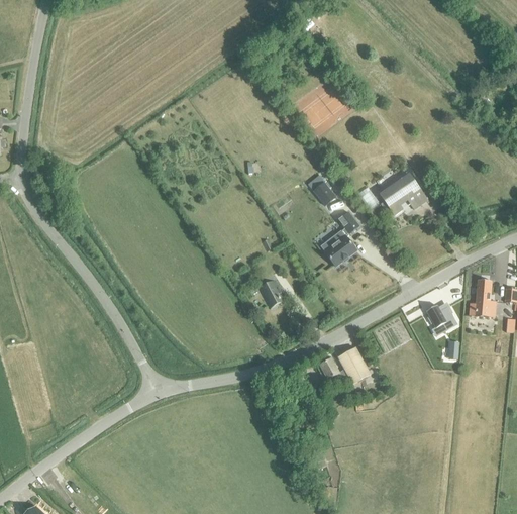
[(384,200),(370,210),(375,217),(385,209),(387,211),(391,209),(394,214),(403,208),(400,205),(408,199),(414,208),(428,199),(427,199),(410,173),(380,193),(384,200)]
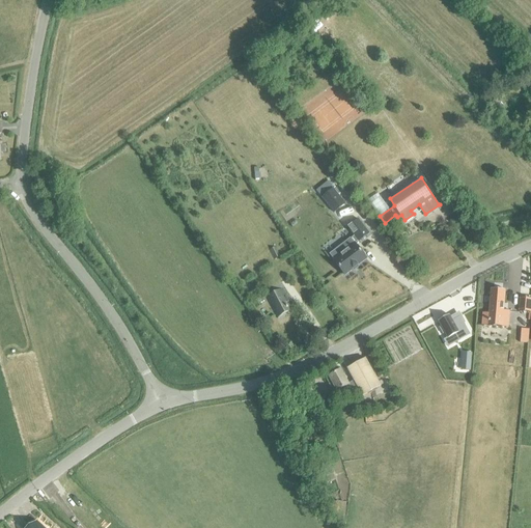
[(332,187),(320,196),(333,211),(344,201),(337,193),(332,187)]
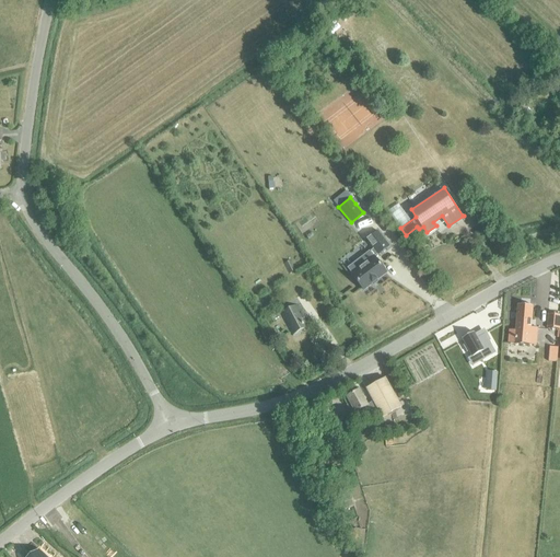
[(362,264),(352,273),(363,288),(371,281),(372,282),(373,281),(372,280),(375,278),(376,279),(377,278),(376,277),(386,270),(374,255),(377,252),(378,253),(389,244),(377,229),(366,236),(373,246),(370,248),(369,248),(358,257),(362,264)]
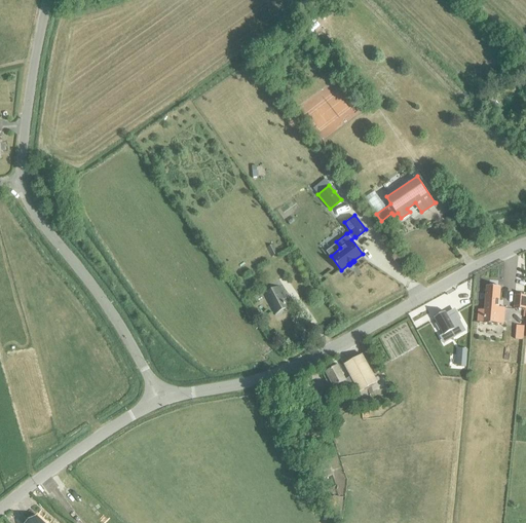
[(267,245),(272,255),(277,252),(272,241),(267,245)]
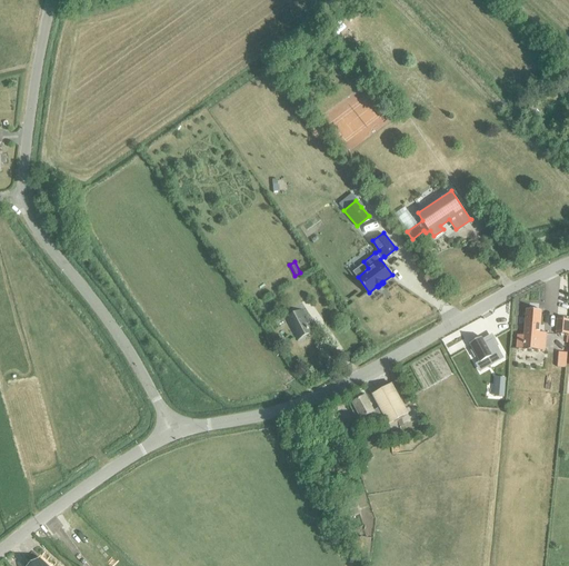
[(285,317),(296,338),(313,329),(302,307),(285,317)]
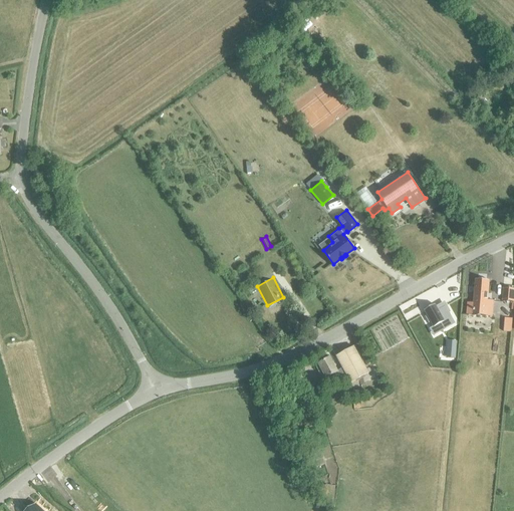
[(467,300),(466,312),(485,314),(492,314),(493,300),(487,299),(488,278),(475,277),(473,301),(467,300)]
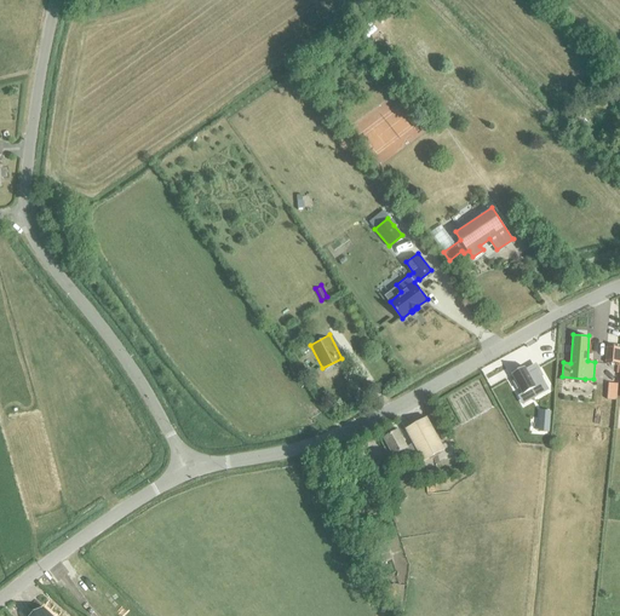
[(606,360),(619,360),(619,345),(606,345),(606,360)]
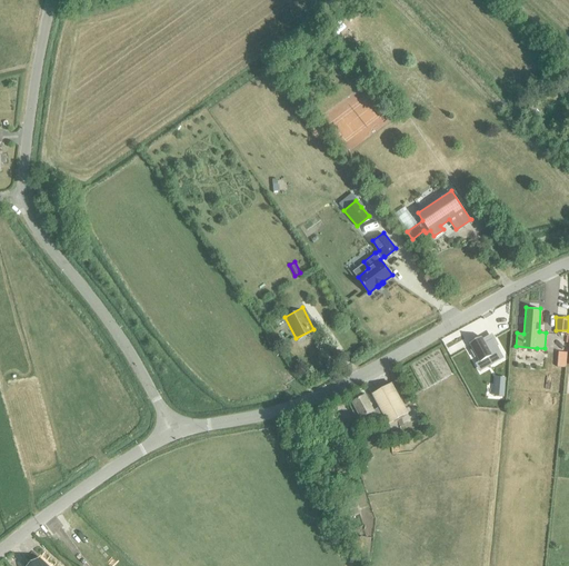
[(481,335),(469,341),(472,347),(470,348),(475,355),(477,354),(479,360),(488,355),(492,361),(502,356),(496,345),(492,337),(485,340),(482,337),(481,335)]
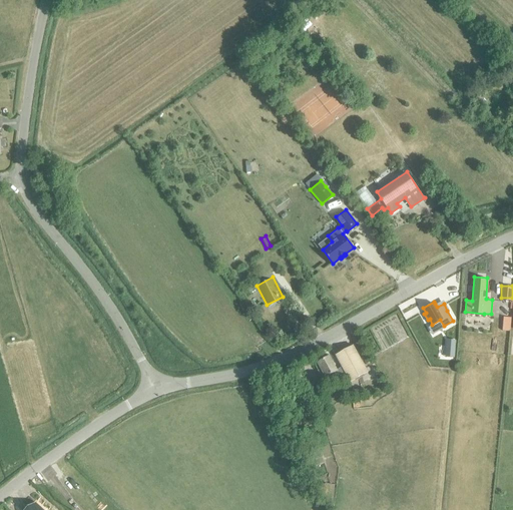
[(502,329),(510,329),(511,316),(503,315),(502,329)]
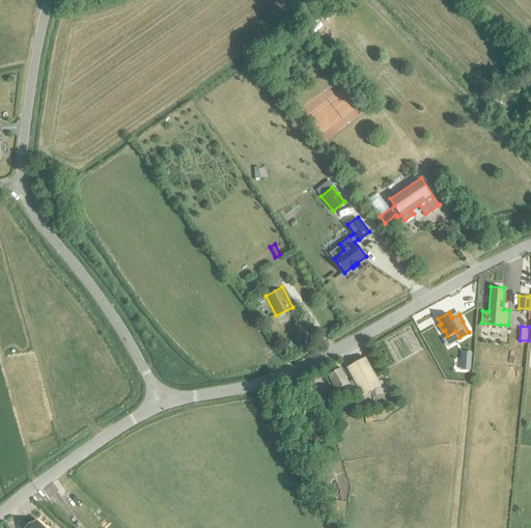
[(463,350),(462,367),(470,368),(471,351),(463,350)]
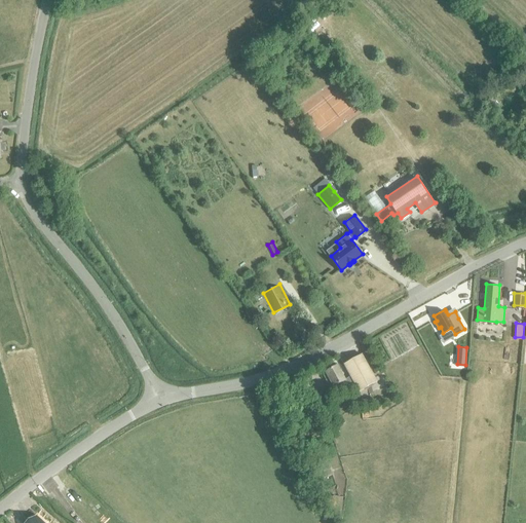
[(350,375),(353,380),(359,389),(377,379),(362,352),(343,363),(350,375)]
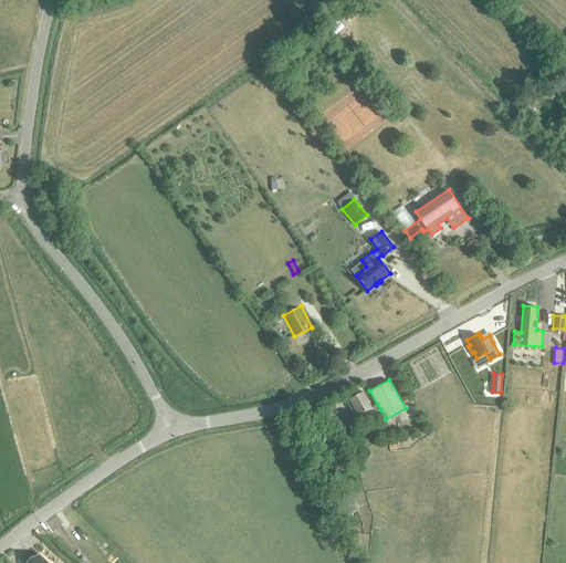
[(367,416),(380,409),(377,404),(371,407),(363,392),(350,398),(358,414),(364,412),(367,416)]
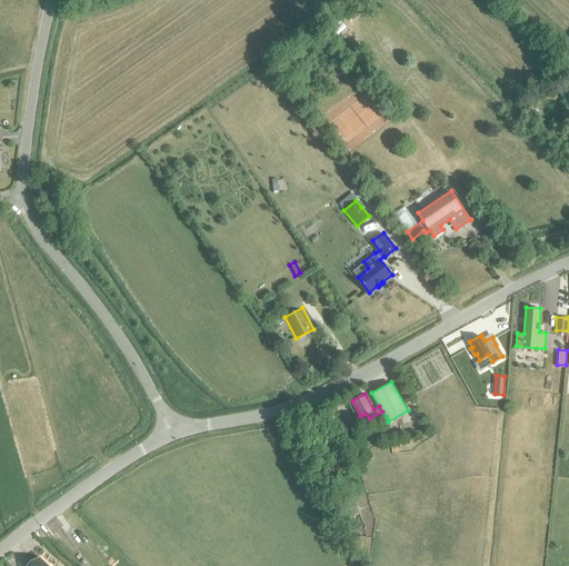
[(338,428),(346,442),(358,434),(351,420),(338,428)]
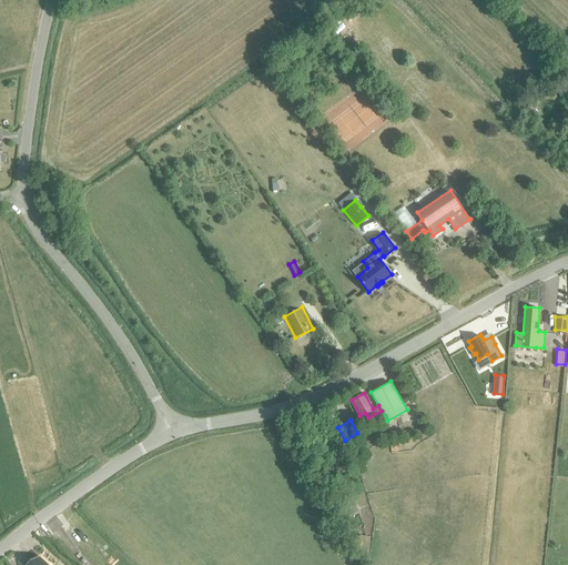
[(368,446),(362,450),(365,457),(372,454),(368,446)]
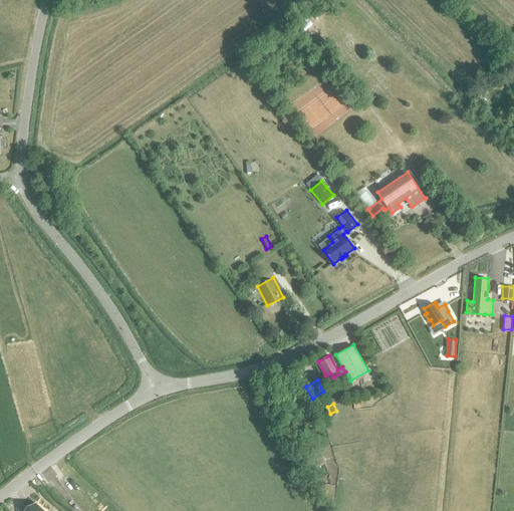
[(312,457),(315,465),(324,462),(321,454),(312,457)]
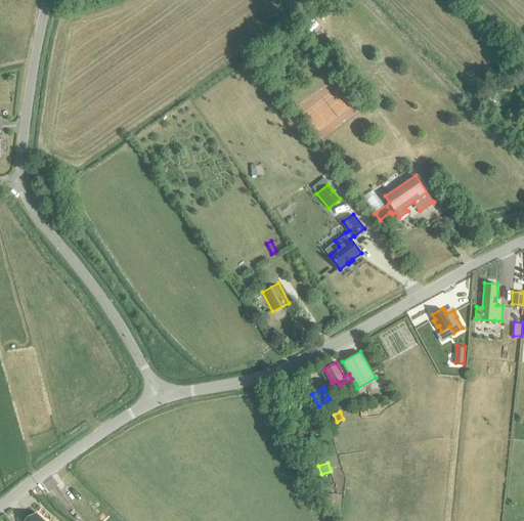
[(324,496),(328,506),(338,502),(334,492),(324,496)]
